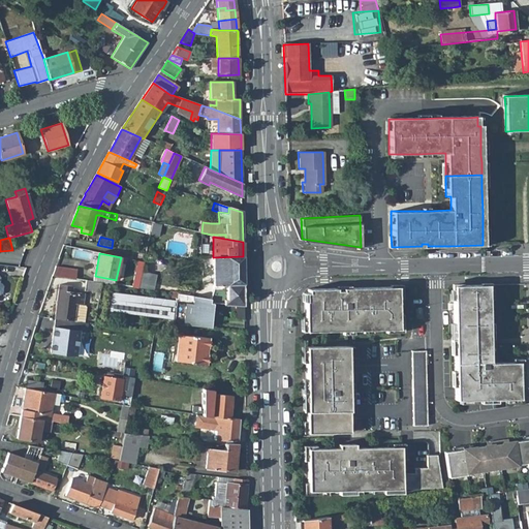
[(213,257),(214,285),(227,285),(227,283),(243,283),(243,256),(213,257)]
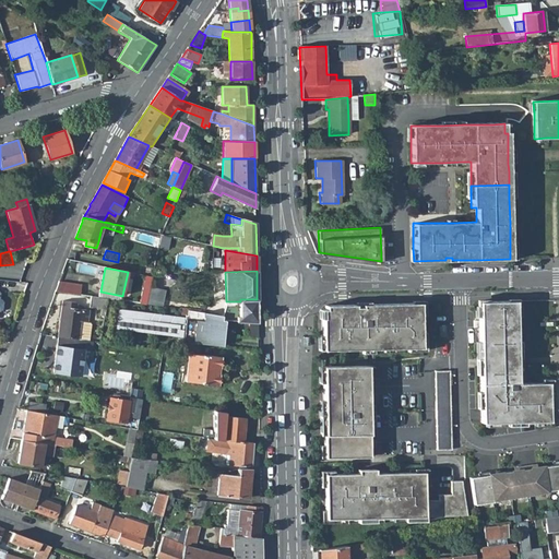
[(146,276),(140,304),(146,305),(153,277),(146,276)]
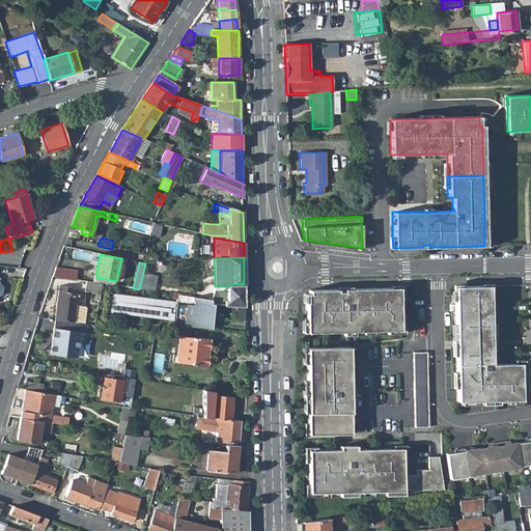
[(75,280),(77,271),(56,268),(55,269),(54,273),(53,277),(75,280)]
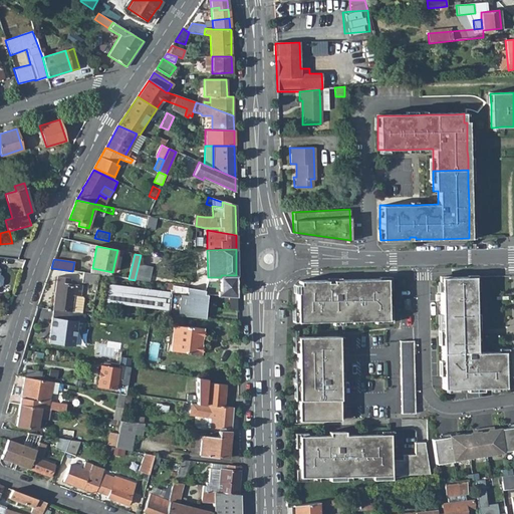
[(140,262),(137,277),(150,280),(153,265),(140,262)]
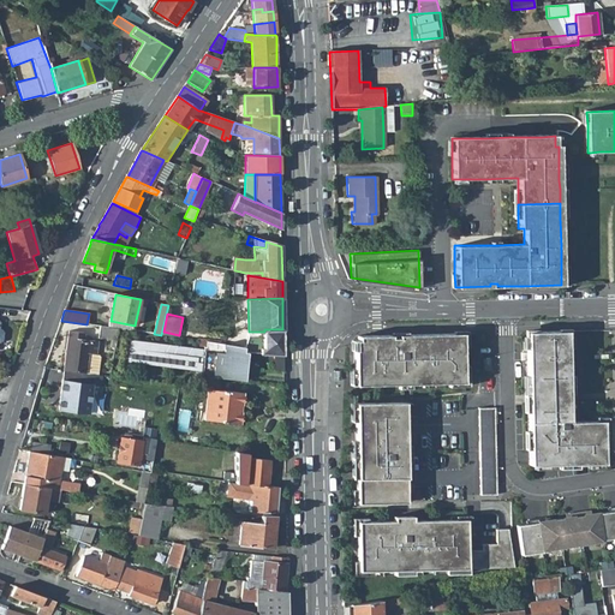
[(118,329),(101,327),(99,338),(117,340),(118,329)]
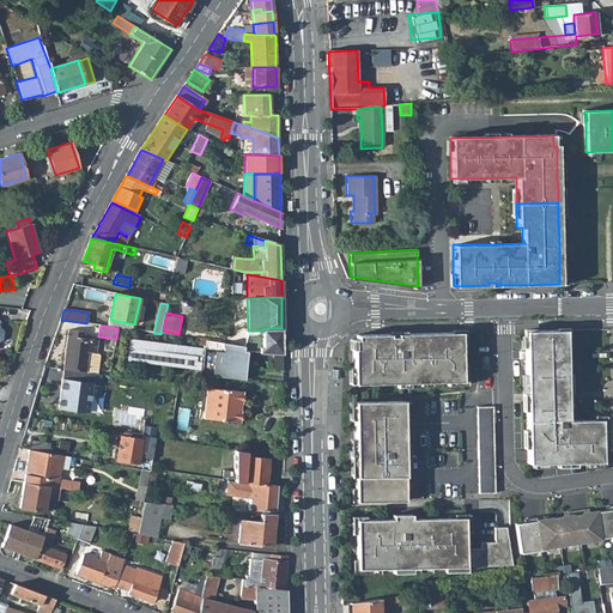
[(263,331),(263,347),(260,347),(260,352),(283,354),(281,328),(263,328),(263,331)]
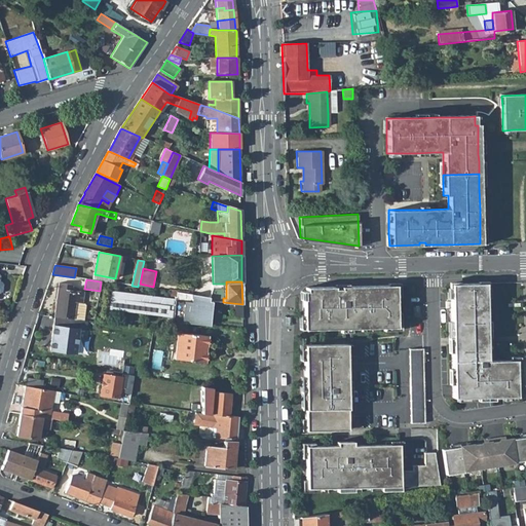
[(213,286),(210,297),(210,301),(212,301),(220,302),(223,302),(223,298),(226,298),(226,284),(213,284),(213,286)]
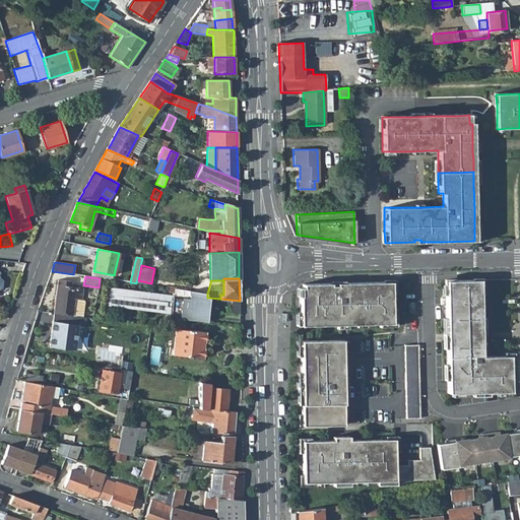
[(478,280),(445,280),(447,393),(509,391),(509,355),(480,355),(478,280)]
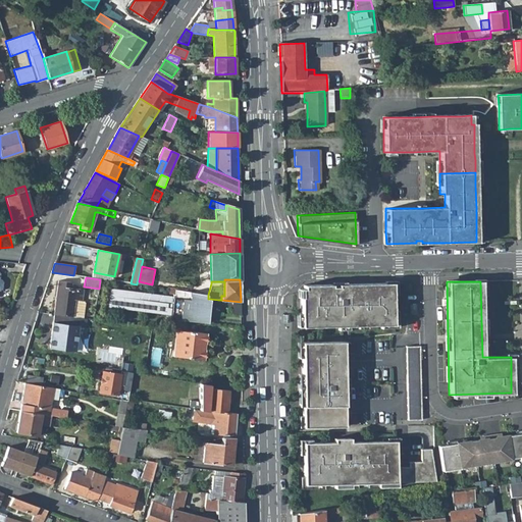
[(393,324),(392,282),(303,284),(303,288),(299,289),(300,326),(393,324)]
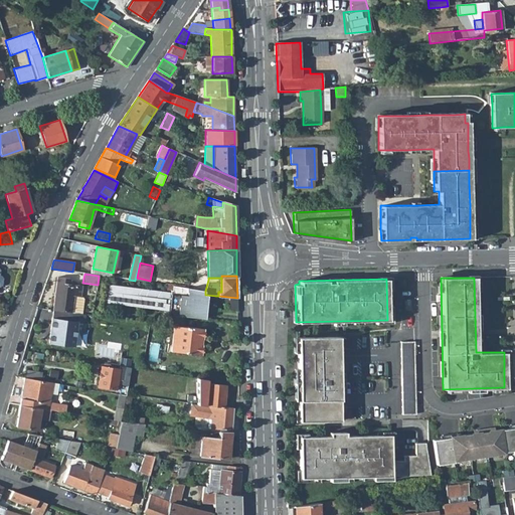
[(53,310),(78,314),(81,288),(57,284),(53,310)]
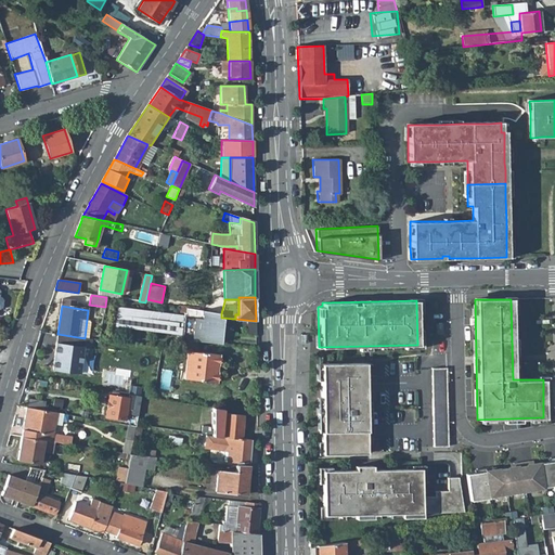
[(180,334),(180,337),(196,339),(220,343),(223,318),(221,318),(221,313),(186,308),(185,313),(183,312),(182,315),(182,321),(142,314),(143,310),(117,306),(114,324),(180,334)]
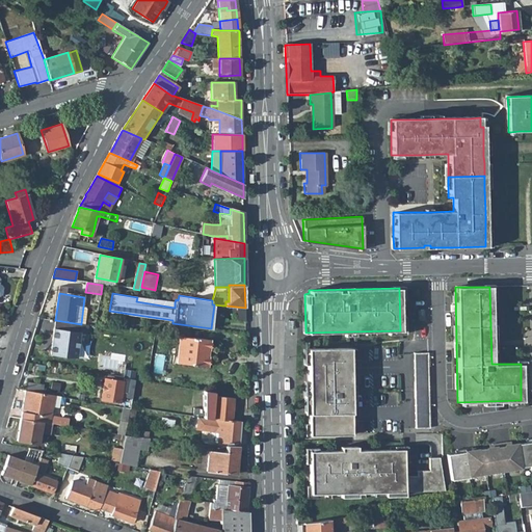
[(136,301),(175,308),(175,302),(137,297),(136,301)]
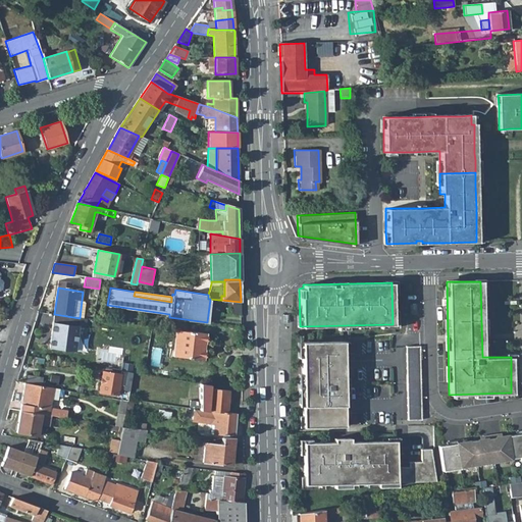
[(93,319),(95,306),(88,305),(86,318),(87,318),(93,319)]
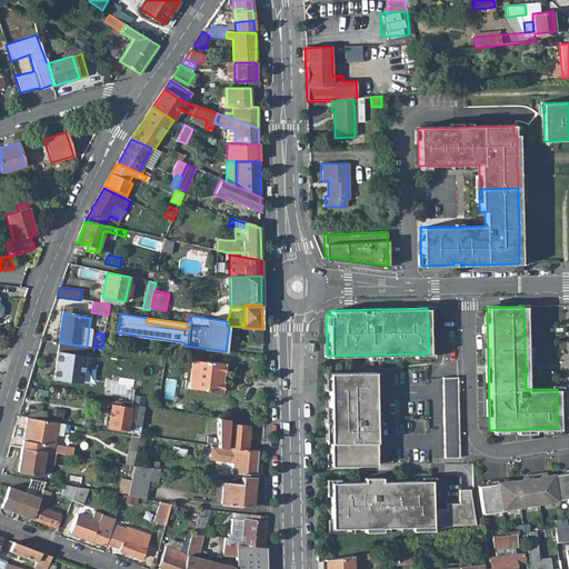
[(59,342),(55,379),(82,382),(85,366),(91,366),(92,358),(93,358),(95,347),(93,347),(87,347),(59,342)]
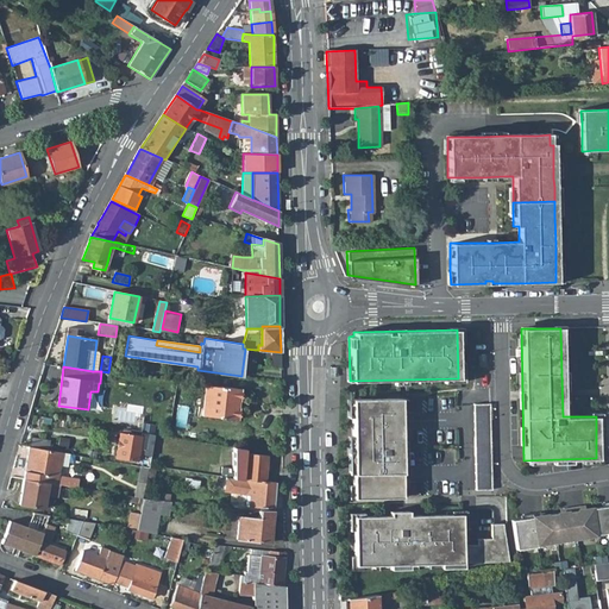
[(194,370),(192,383),(194,383),(206,384),(213,385),(215,372),(198,370),(194,370)]
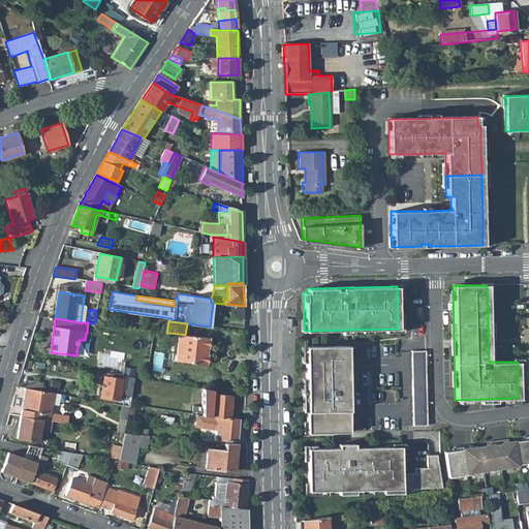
[(168,333),(166,333),(154,331),(152,342),(166,344),(168,333)]
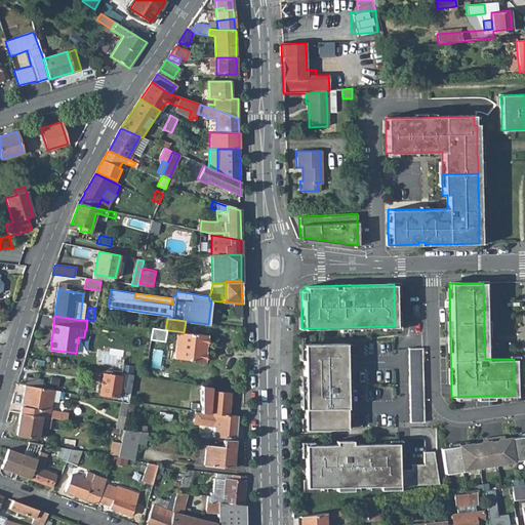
[(177,331),(174,358),(205,362),(206,351),(205,351),(206,346),(207,346),(208,335),(184,332),(177,331)]
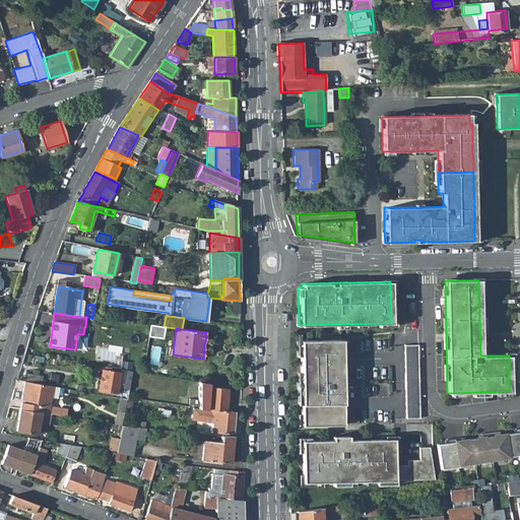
[(340,339),(299,340),(301,426),(342,425),(340,339)]
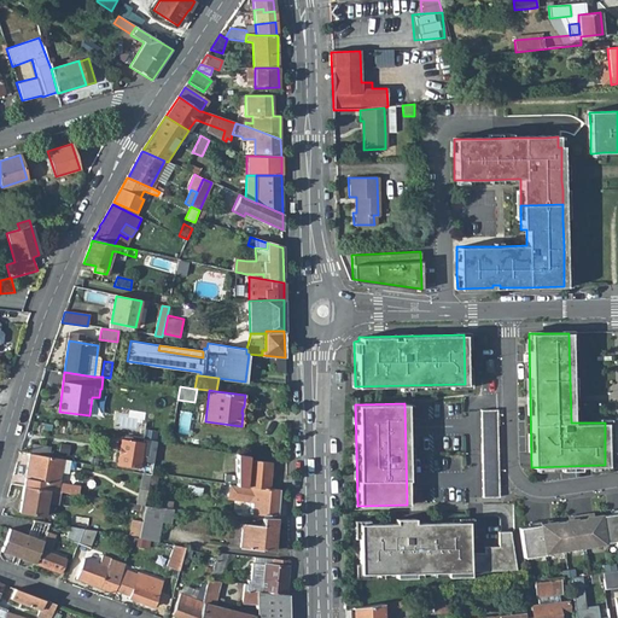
[(481,410),(482,497),(499,497),(497,459),(496,410),(481,410)]
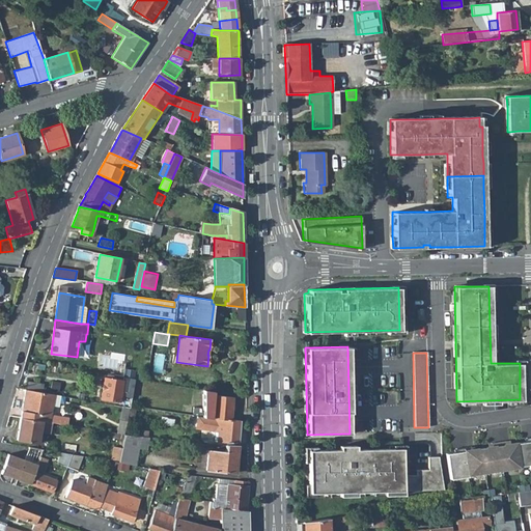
[(119,401),(121,391),(127,392),(123,407),(129,408),(130,407),(134,379),(123,376),(122,380),(105,378),(101,398),(119,401)]
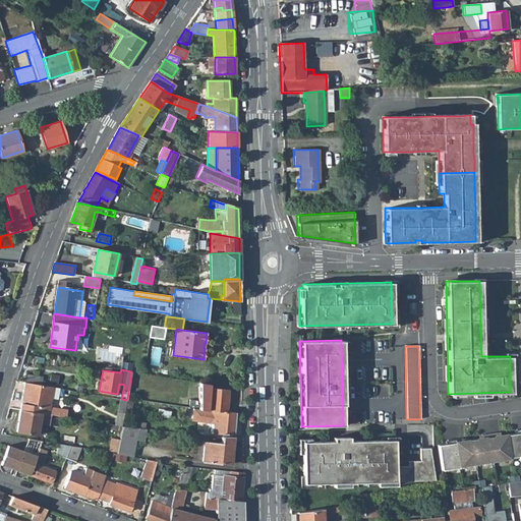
[(42,386),(43,378),(26,374),(24,383),(42,386)]
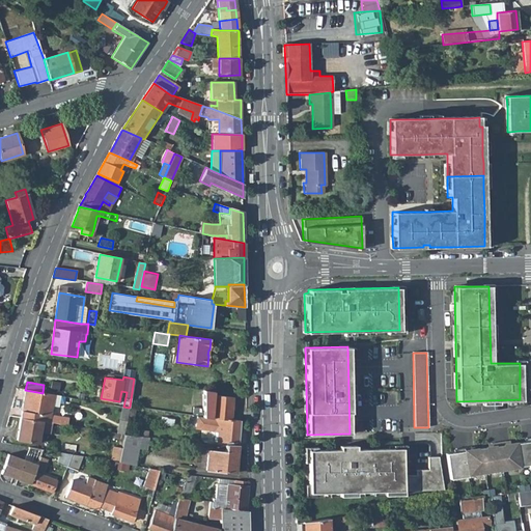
[(59,395),(43,393),(25,390),(21,418),(52,422),(66,425),(68,417),(51,414),(52,406),(58,406),(60,395),(59,395)]
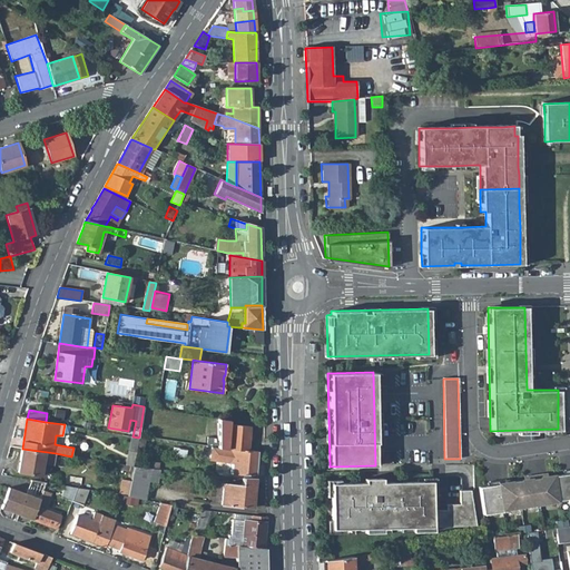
[(228,448),(248,450),(251,426),(231,423),(229,425),(227,425),(226,428),(229,429),(227,448),(228,448)]
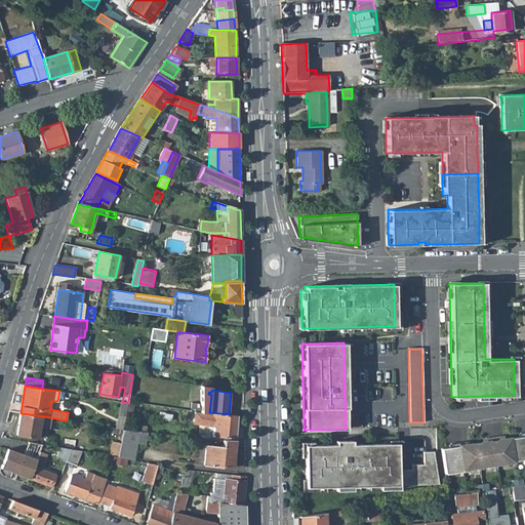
[(117,414),(125,416),(127,403),(122,402),(120,402),(117,414)]
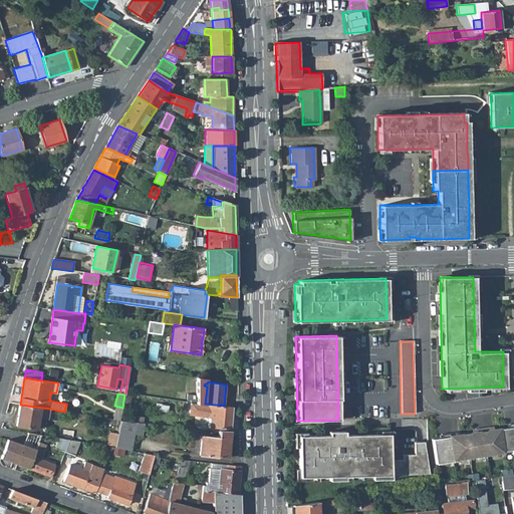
[(211,418),(210,427),(219,428),(218,431),(230,432),(232,407),(224,406),(206,404),(205,404),(198,403),(197,409),(205,411),(205,408),(208,409),(207,418),(211,418)]
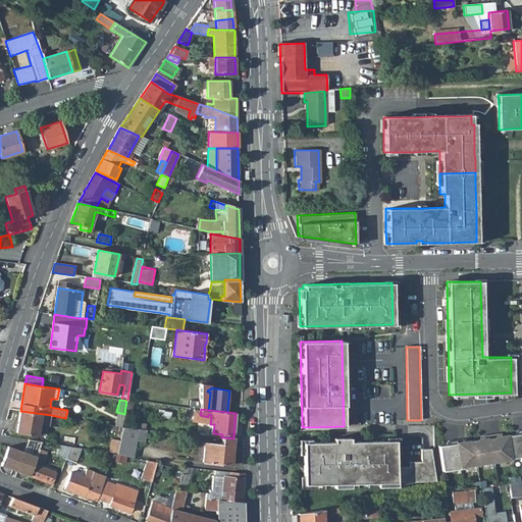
[(51,415),(20,411),(16,432),(39,436),(40,425),(49,426),(51,415)]
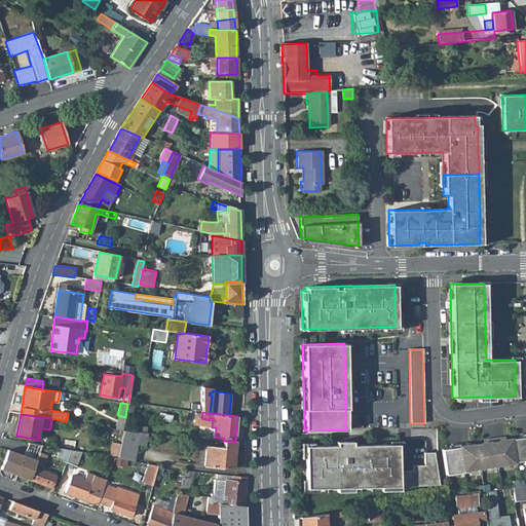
[(521,434),(511,435),(514,457),(522,456),(522,460),(525,459),(525,428),(520,429),(521,434)]
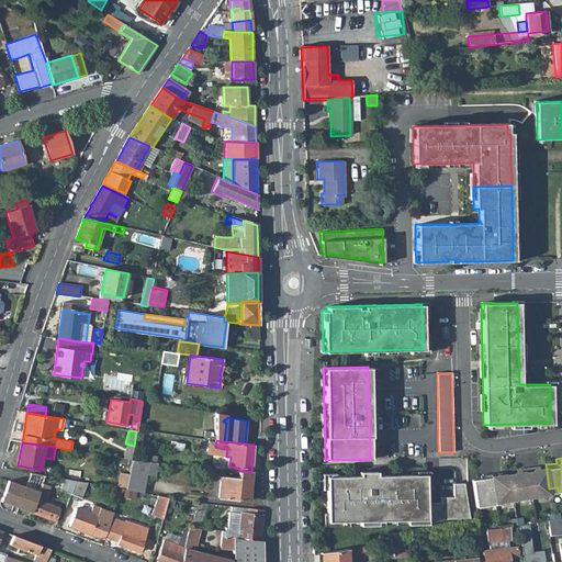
[(128,473),(125,486),(125,489),(135,491),(143,493),(146,474),(148,461),(131,459),(128,473)]
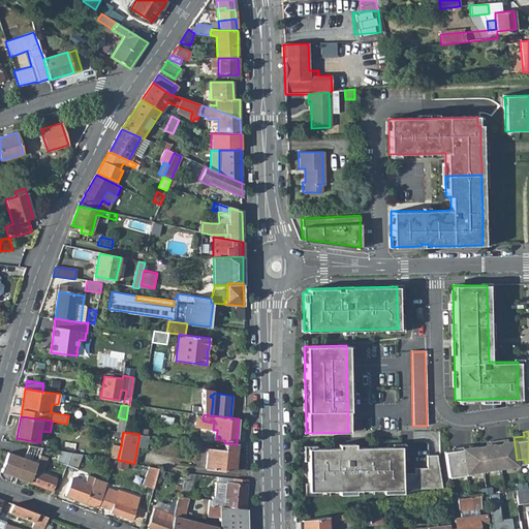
[(147,447),(149,435),(139,434),(137,446),(147,447)]
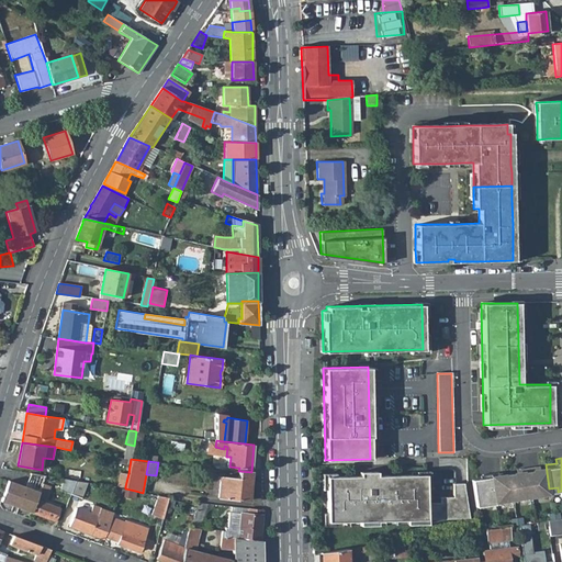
[(535,462),(526,463),(527,467),(530,492),(549,489),(546,464),(535,465),(535,462)]
